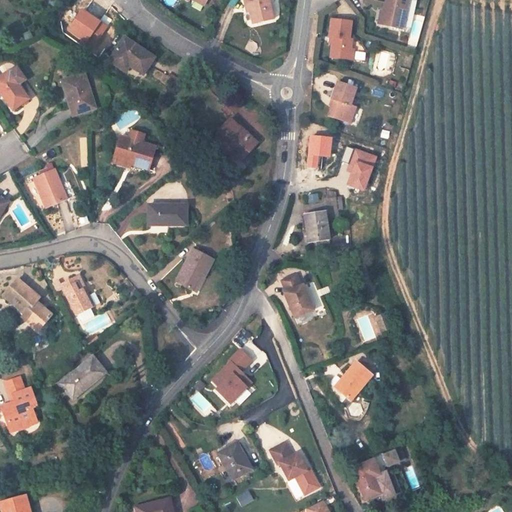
[(273,20),(268,0),(244,0),(245,5),(248,4),(250,12),(253,24),(273,20)]
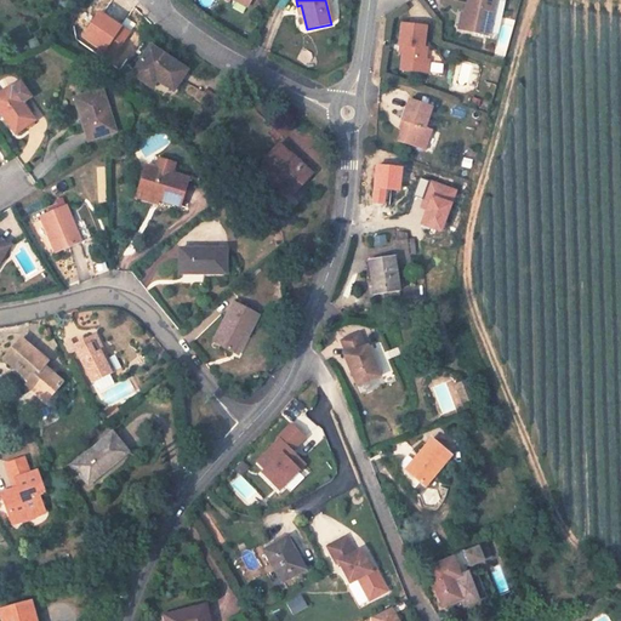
[(485,39),(496,41),(506,0),(468,0),(466,13),(462,30),(486,36),(485,39)]
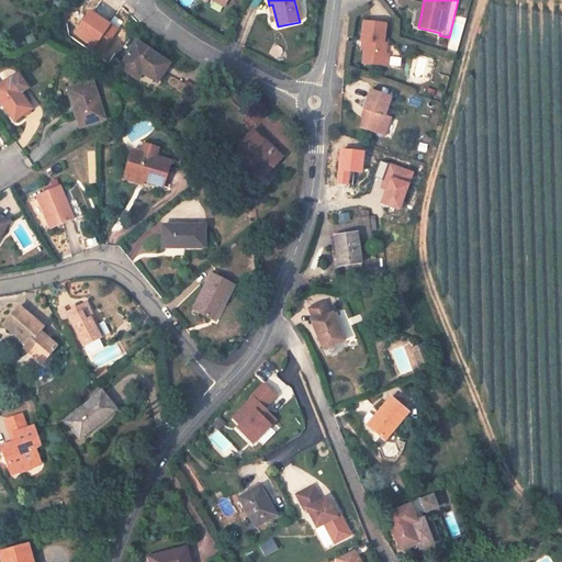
[(77,15),(71,6),(65,9),(70,20),(77,15)]
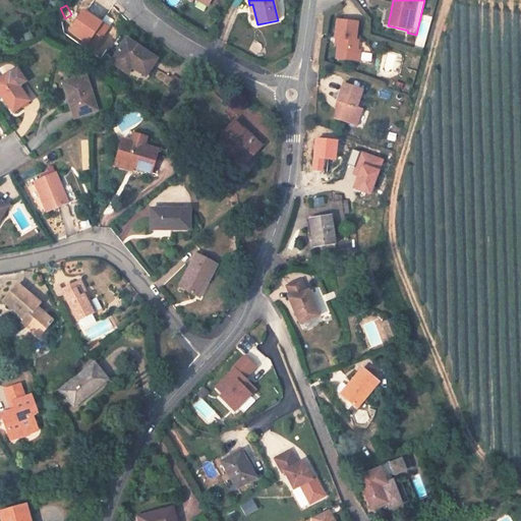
[(338,45),(336,59),(355,61),(355,60),(356,50),(358,41),(355,40),(357,22),(337,20),(335,39),(336,39),(339,39),(338,45)]
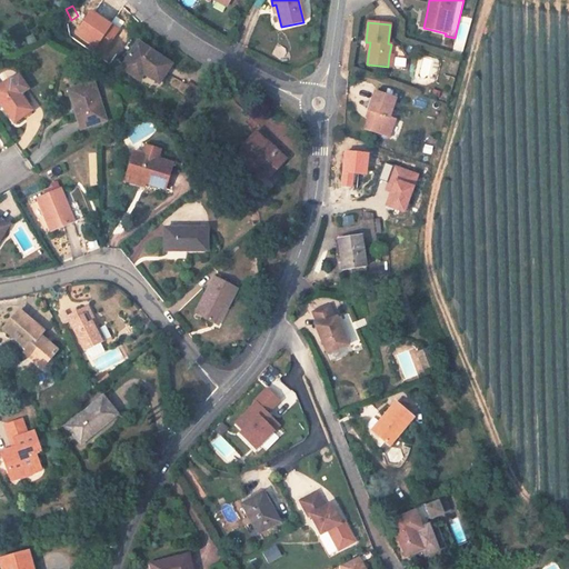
[(172,65),(138,42),(121,67),(133,76),(140,67),(146,70),(161,80),(172,65)]
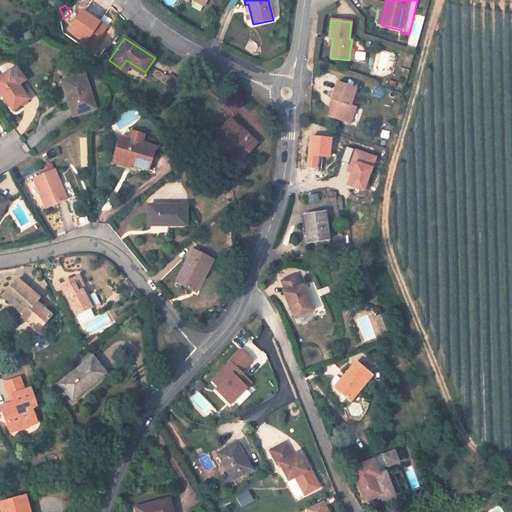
[(131,63),(126,60),(120,68),(126,72),(130,66),(131,63)]
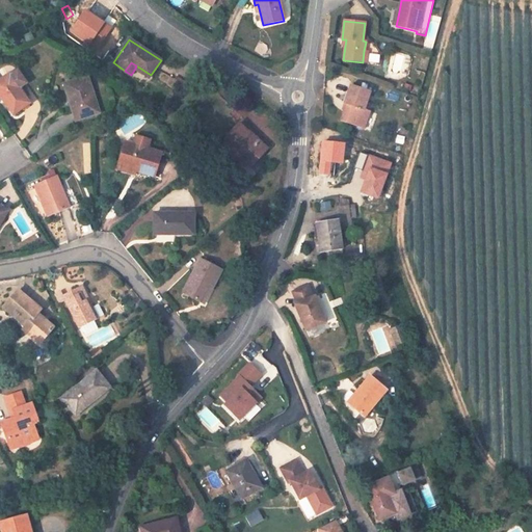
[(149,78),(151,75),(136,65),(135,69),(149,78)]
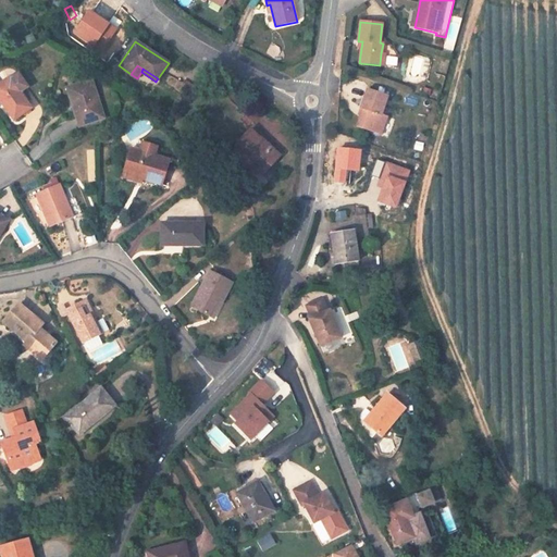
[(0,100),(14,121),(32,109),(21,93),(28,88),(19,74),(11,79),(10,78),(0,84),(0,100)]
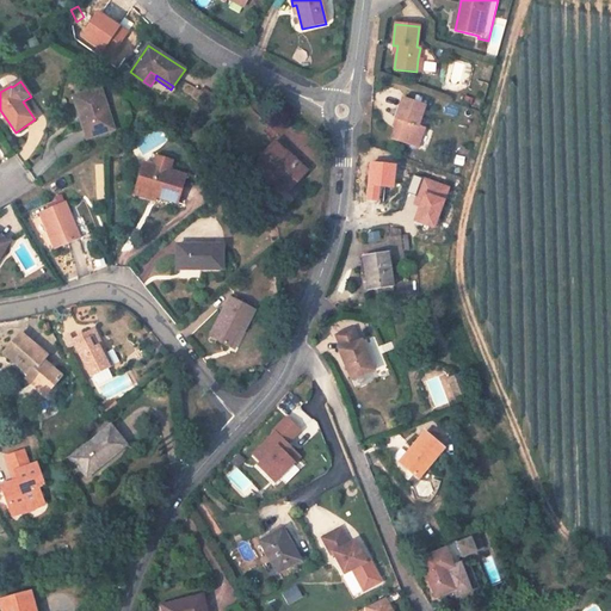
[(107,111),(100,88),(74,97),(87,139),(109,131),(103,113),(107,111)]
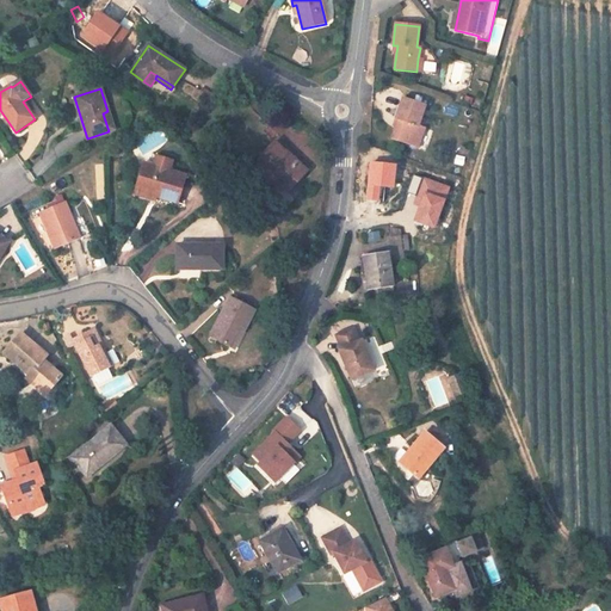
[(418,125),(425,106),(403,98),(396,119),(397,121),(392,139),(414,147),(421,128),(418,125)]
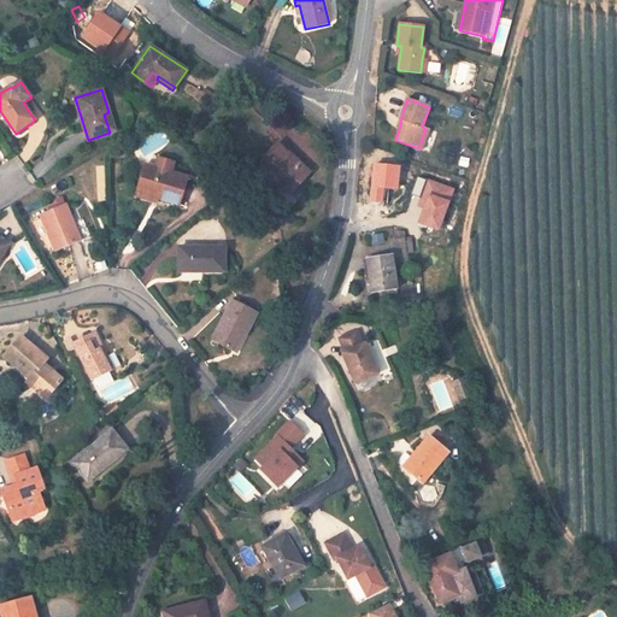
[(115,131),(109,112),(104,115),(110,133),(115,131)]
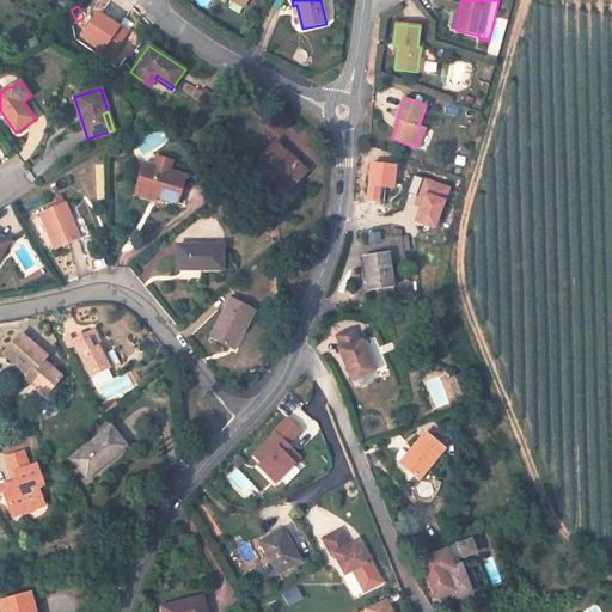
[(426,129),(422,128),(415,147),(418,148),(426,129)]
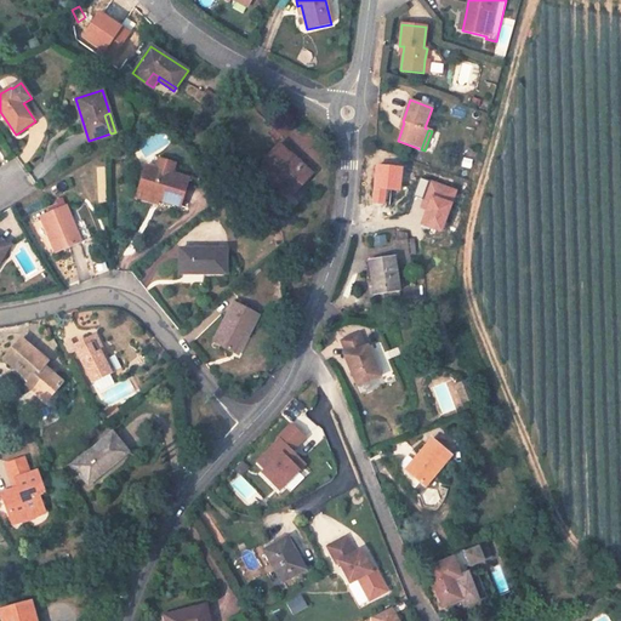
[(297,163),(279,144),(292,195),(309,177),(295,165),(297,163)]
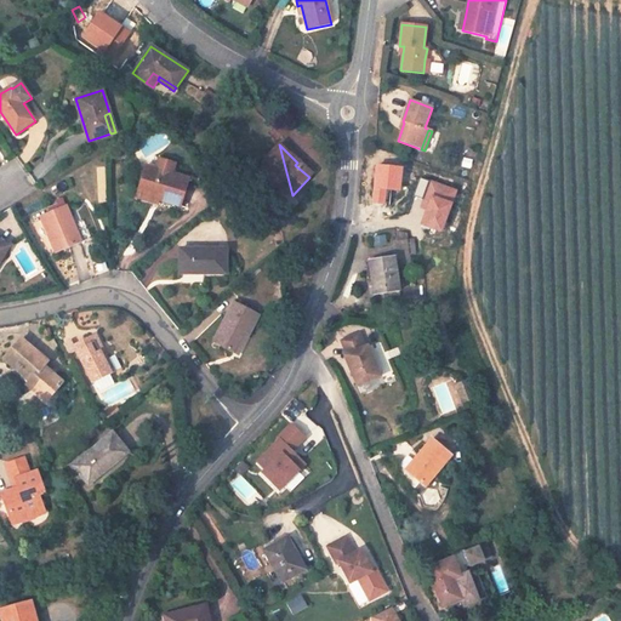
[(157,170),(147,166),(140,189),(160,195),(159,200),(181,206),(188,180),(172,175),(175,164),(159,159),(157,170)]
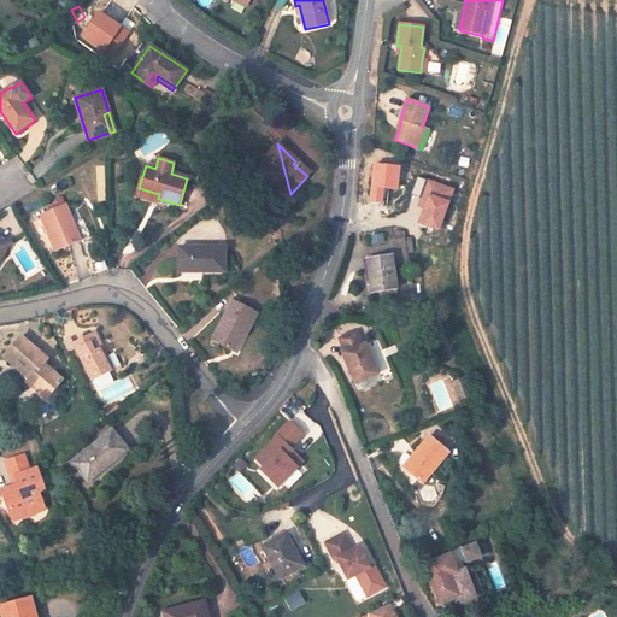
[(295,162),(293,164),(307,176),(312,171),(298,159),(295,162)]
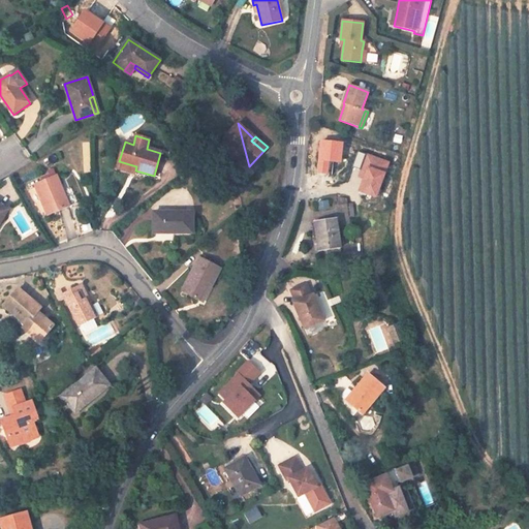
[(135,170),(136,166),(119,161),(117,168),(134,174),(135,170)]
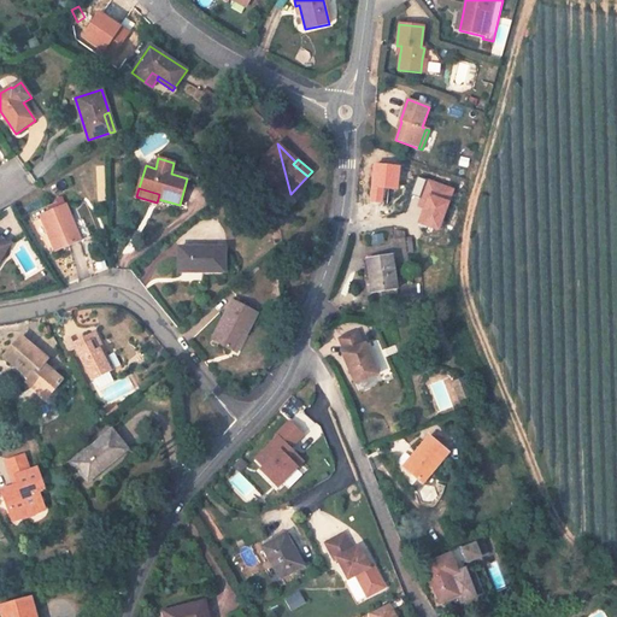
[(41,216),(56,251),(81,241),(74,223),(66,205),(41,216)]
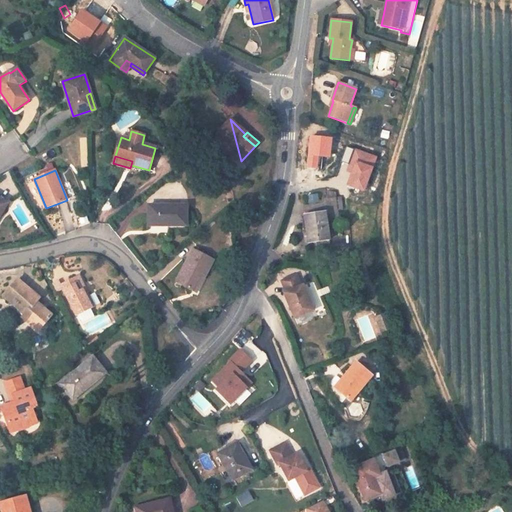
[(64,184),(61,185),(67,200),(70,198),(64,184)]
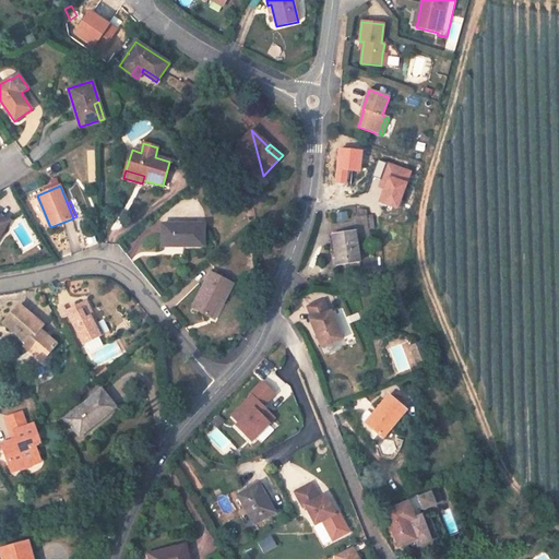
[(359,230),(373,228),(372,215),(367,215),(358,216),(359,230)]
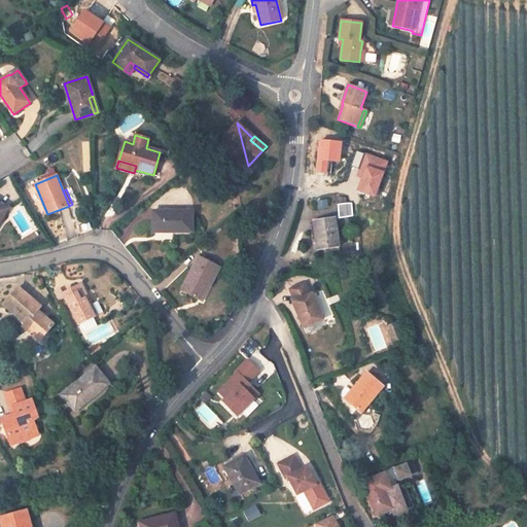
[(192,211),(152,211),(152,231),(167,232),(167,233),(191,233),(192,211)]
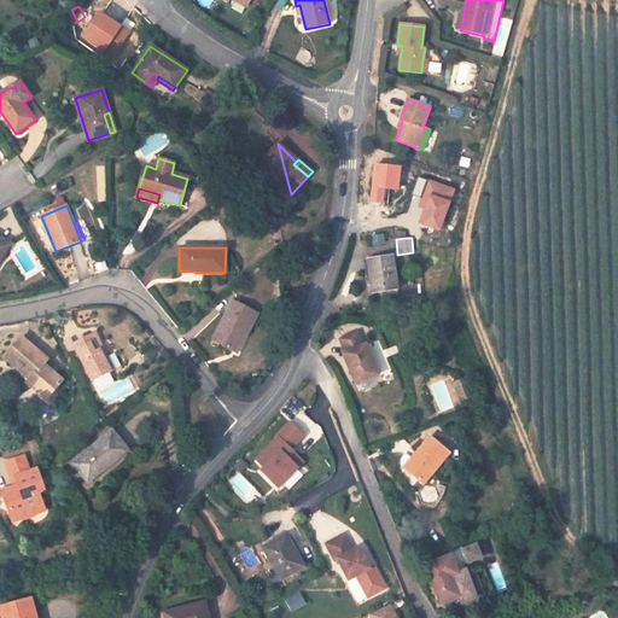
[(397,290),(392,256),(367,261),(372,293),(397,290)]
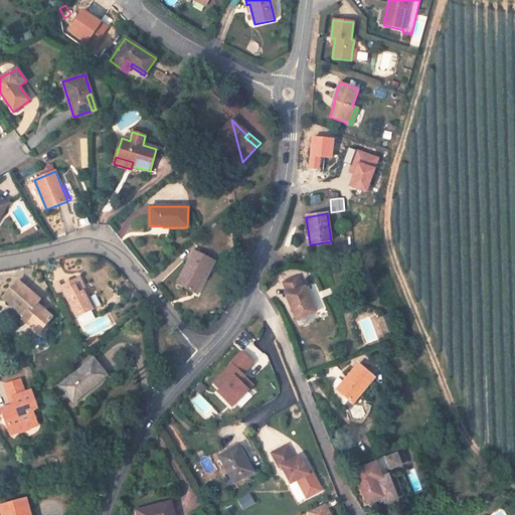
[(206,279),(215,262),(195,250),(177,284),(193,293),(201,276),(206,279)]
